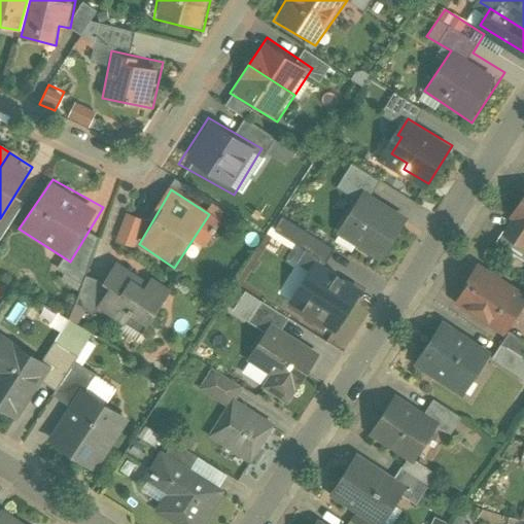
[(407,217),(389,206),(382,202),(367,193),(347,223),(346,225),(360,234),(357,238),(384,254),(407,217)]
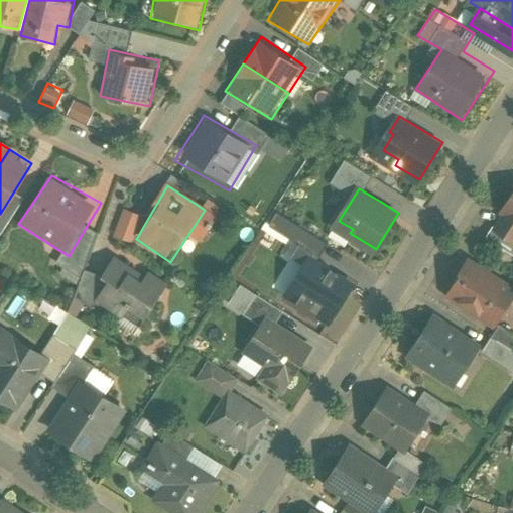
[(512,198),(504,211),(506,213),(497,227),(512,237),(512,198)]
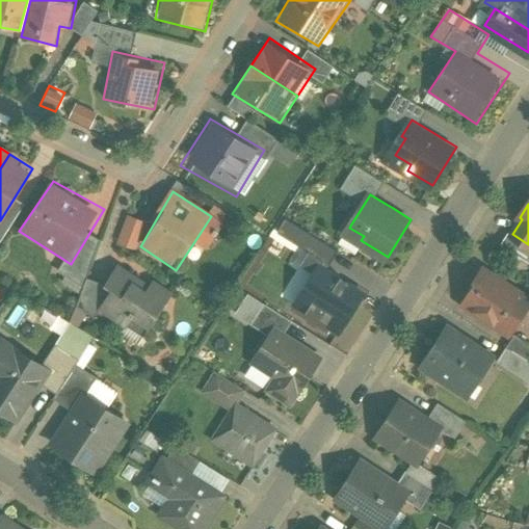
[(179,283),(126,255),(90,316),(140,344),(179,283)]
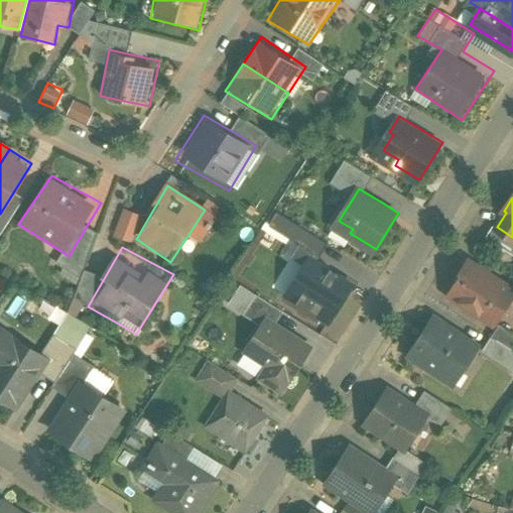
[(512,282),(469,256),(439,296),(498,335),(512,312),(512,282)]
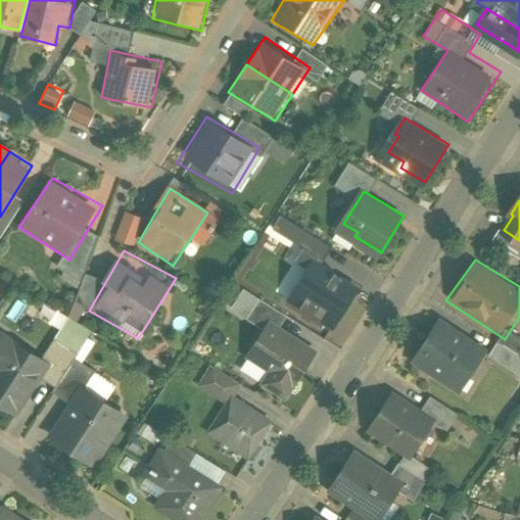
[(293,299),(335,326),(360,287),(317,261),(303,282),(308,284),(298,300),(294,297),(293,299)]
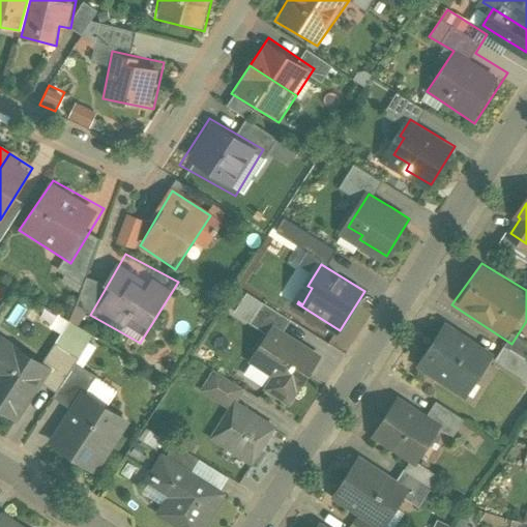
[(446,323),(415,366),(466,403),(498,357),(446,323)]
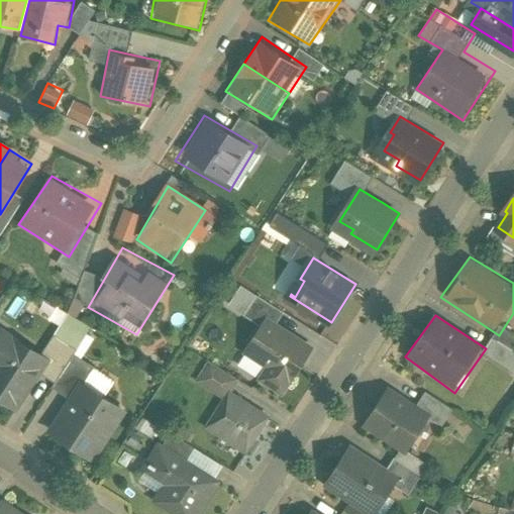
[(313,346),(299,336),(298,338),(269,319),(252,344),(265,352),(262,357),(272,364),(264,376),(284,389),(292,377),(293,378),(313,346)]
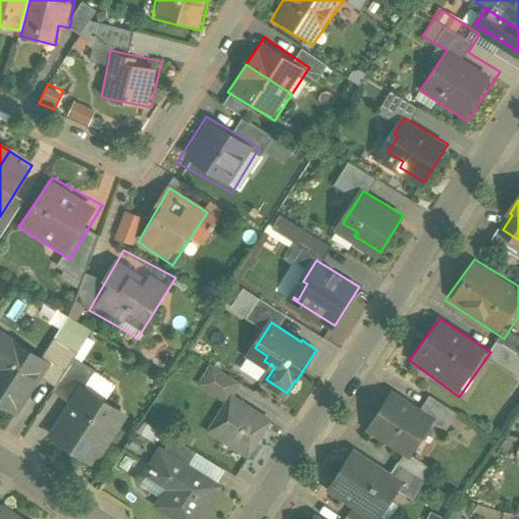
[(41,358),(1,331),(0,332),(0,414),(11,422),(43,375),(50,363),(41,358)]
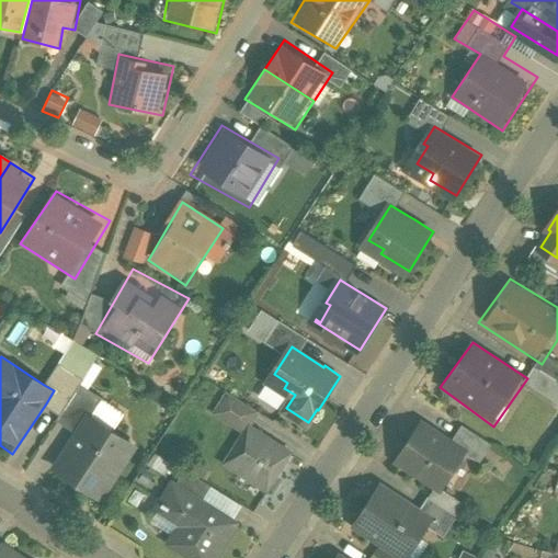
[(84,378),(58,362),(44,385),(54,390),(46,403),(63,413),(80,385),(84,378)]
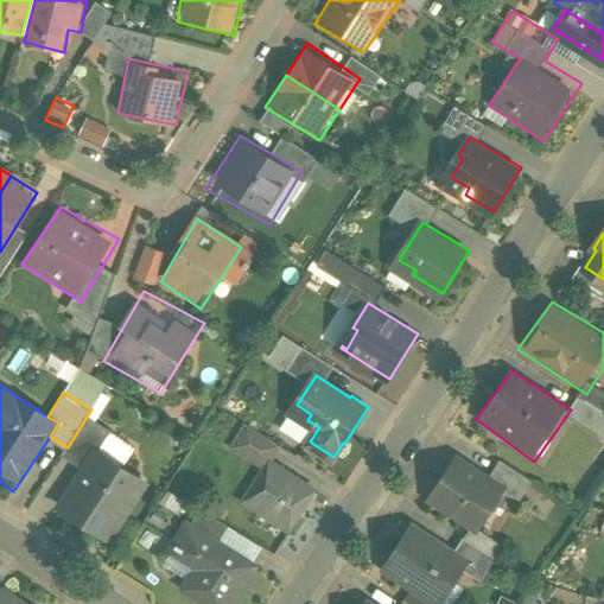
[(62,457),(84,470),(95,452),(109,431),(87,417),(68,447),(62,457)]
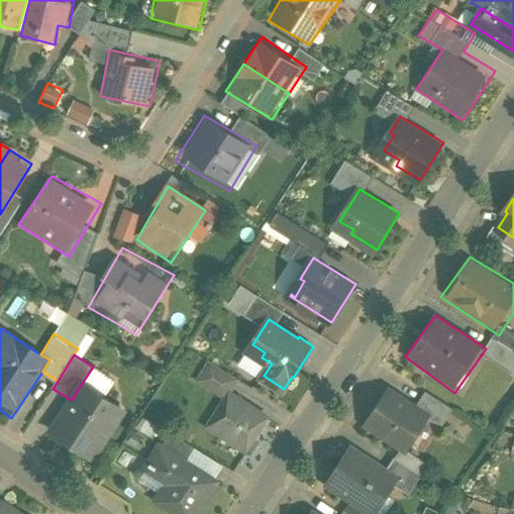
[(391,383),(360,429),(405,456),(435,414),(391,383)]
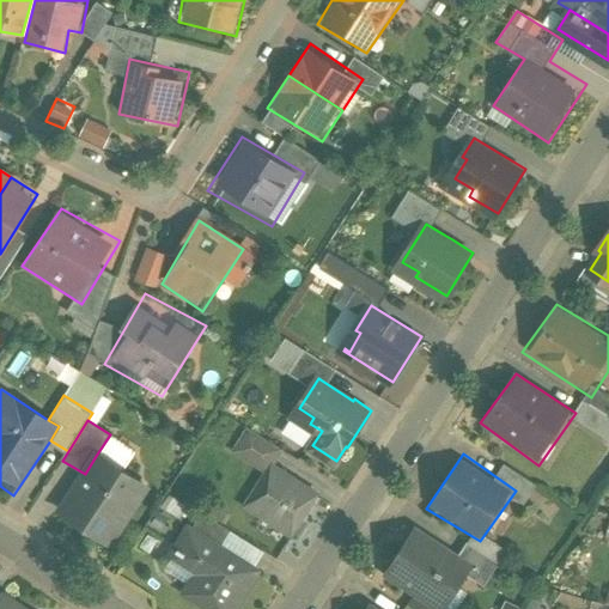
[(153,489),(96,456),(85,474),(60,518),(116,552),(153,489)]
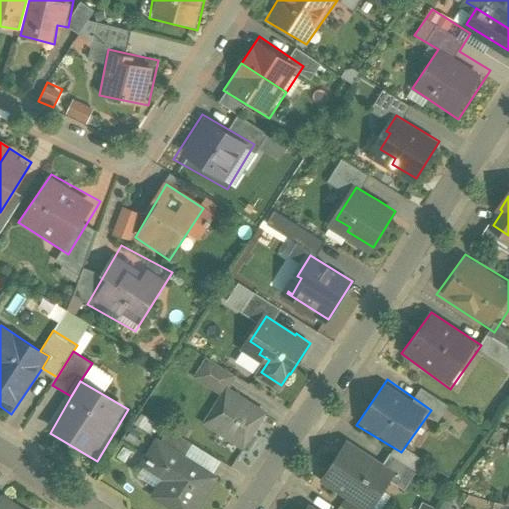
[(268,410),(229,386),(207,421),(246,445),(268,410)]
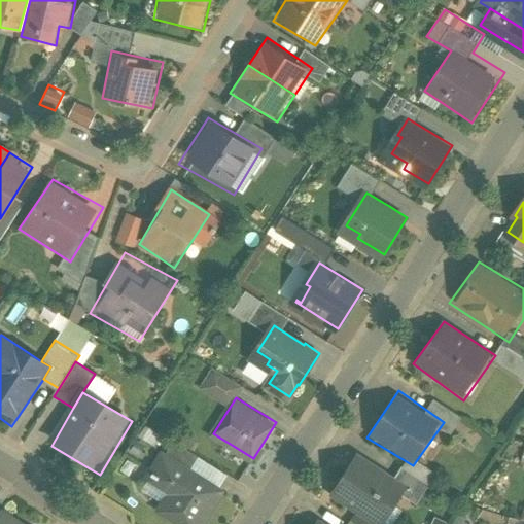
[(203,523),(224,491),(162,453),(148,475),(173,490),(159,515),(174,523),(203,523)]
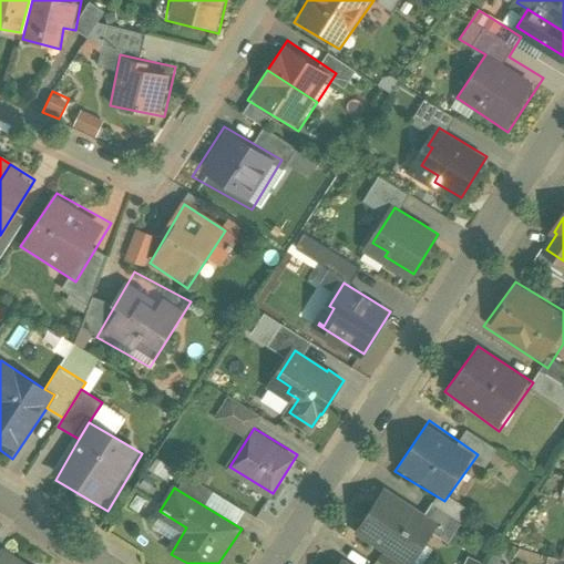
[(387,489),(361,529),(406,557),(420,536),(426,541),(438,522),(426,513),(387,489)]
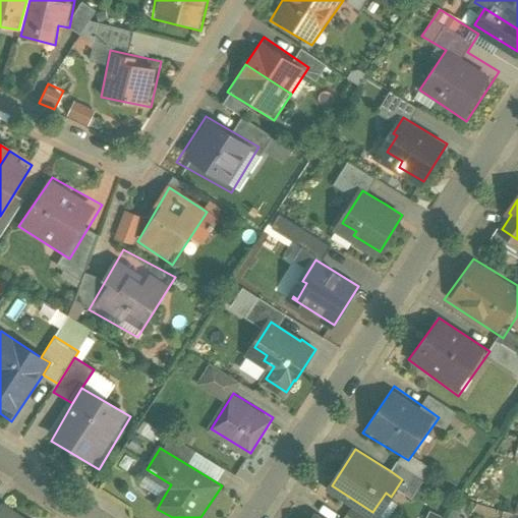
[(17,517),(1,507),(0,508),(0,517),(17,517)]
